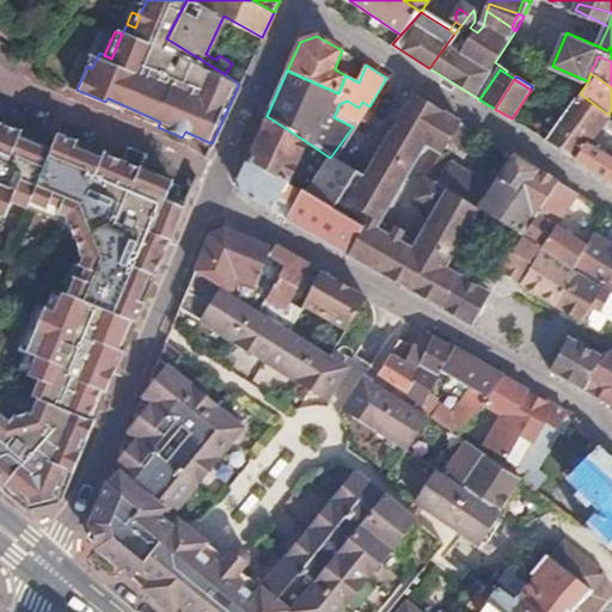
[(410,92),(380,150),(410,166),(424,142),(442,111),(410,92)]
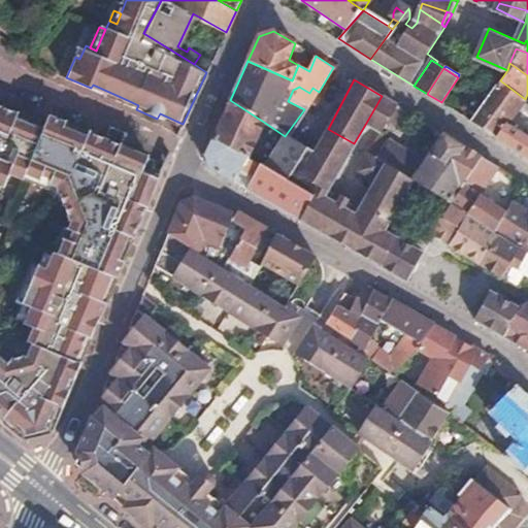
[(487,96),(470,120),(497,136),(508,120),(525,99),(500,80),(487,96)]
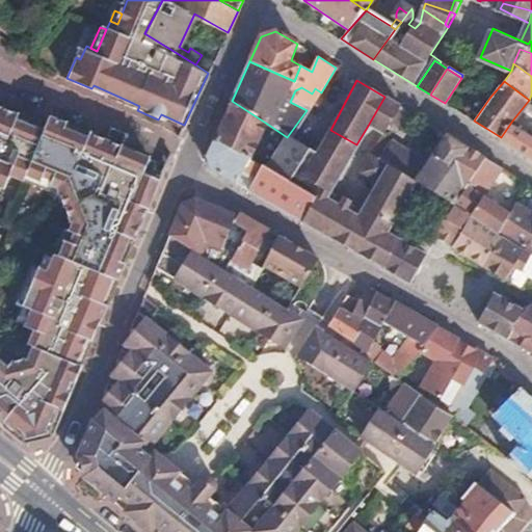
[(94,85),(91,88),(122,103),(124,99),(94,85)]
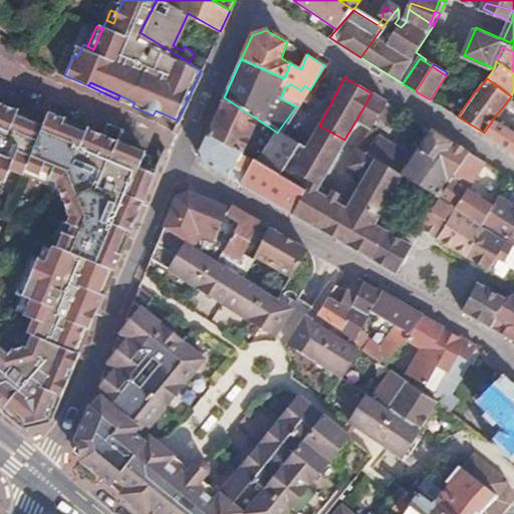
[(371,93),(356,119),(372,130),(388,103),(371,93)]
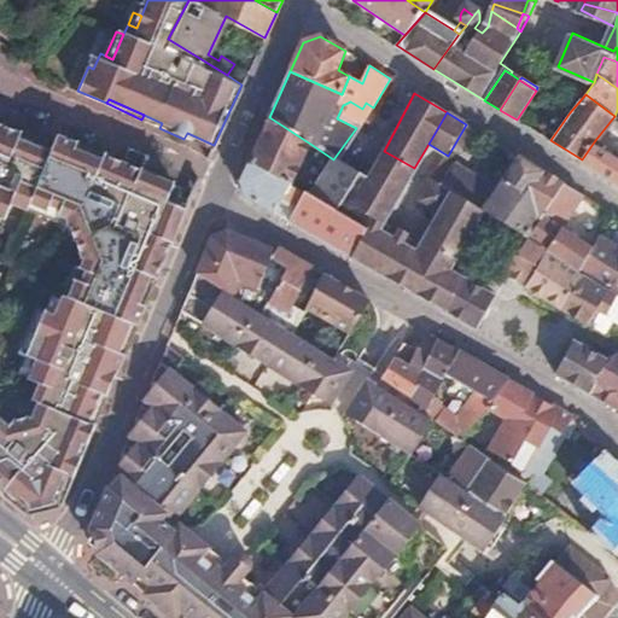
[(269,117),(250,159),(290,185),(310,144),(269,117)]
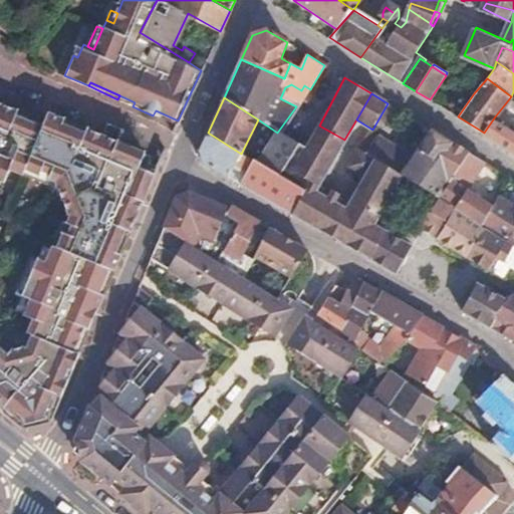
[(0,410),(5,404),(24,420),(24,430),(26,431),(48,425),(49,423),(44,414),(51,395),(59,398),(65,383),(57,379),(63,366),(71,370),(74,362),(78,354),(72,351),(82,327),(88,329),(102,296),(103,294),(98,292),(107,268),(112,271),(120,254),(114,251),(123,231),(130,233),(144,191),(155,169),(140,162),(145,152),(131,146),(129,151),(114,145),(116,140),(85,125),(83,131),(60,121),(62,116),(47,109),(42,119),(40,126),(13,114),(16,108),(0,101),(0,183),(1,184),(4,178),(19,184),(22,178),(44,187),(49,190),(62,225),(60,229),(47,258),(41,255),(35,269),(26,265),(20,262),(4,299),(11,302),(20,306),(14,319),(18,321),(17,323),(30,329),(26,337),(31,340),(26,352),(9,351),(4,356),(0,352),(0,410)]
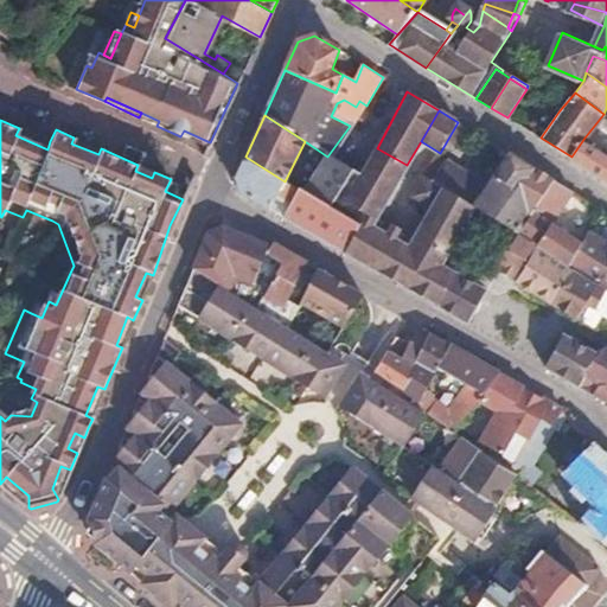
[(19,128),(16,135),(48,149),(50,141),(19,128)]
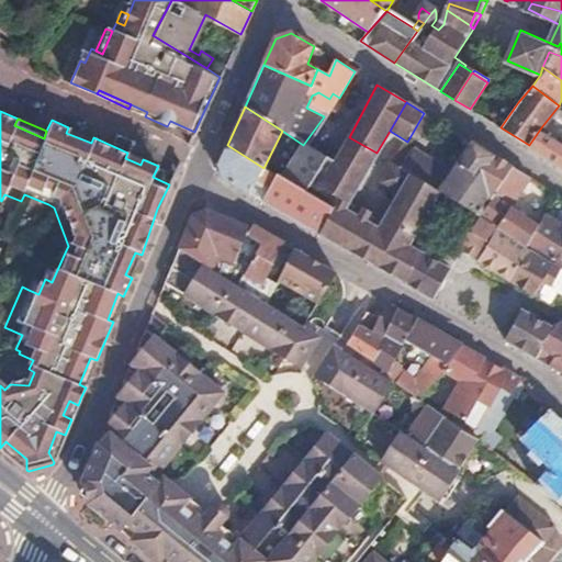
[(170,121),(167,126),(192,137),(194,132),(170,121)]
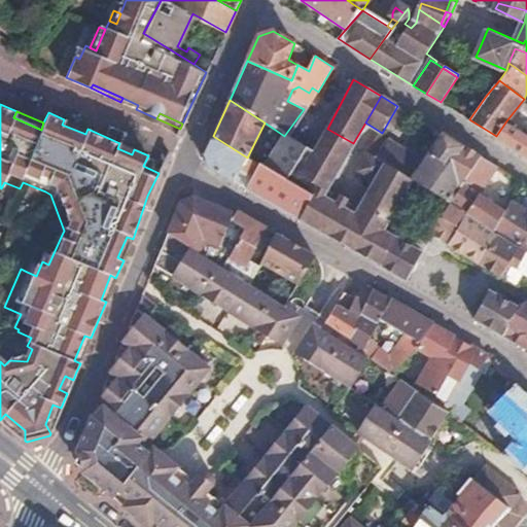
[(64,119),(62,125),(85,134),(88,129),(64,119)]
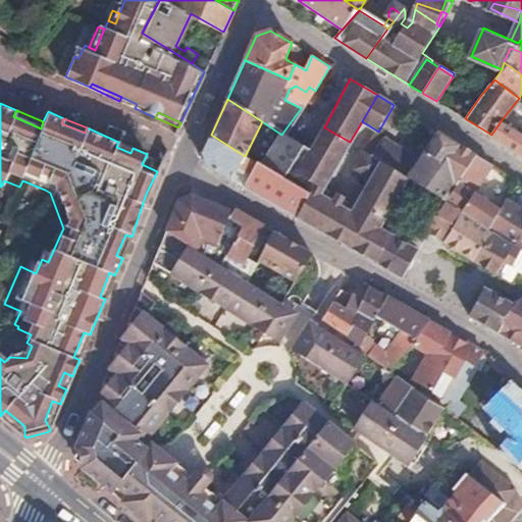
[(521,129),(503,118),(491,135),(521,153),(521,129)]
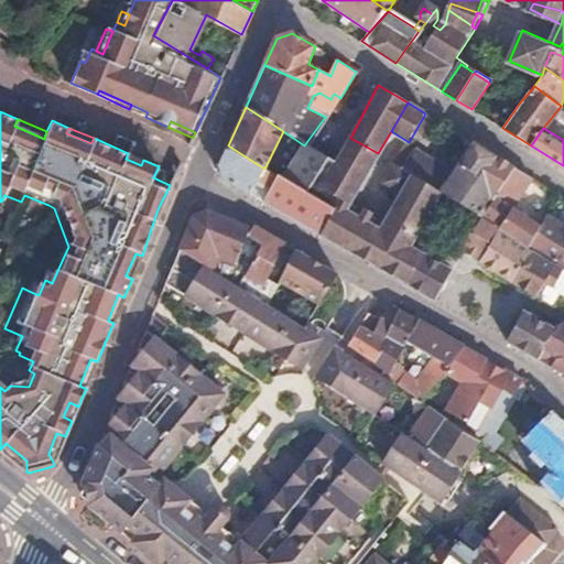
[(350,138),(334,165),(361,182),(378,153),(350,138)]
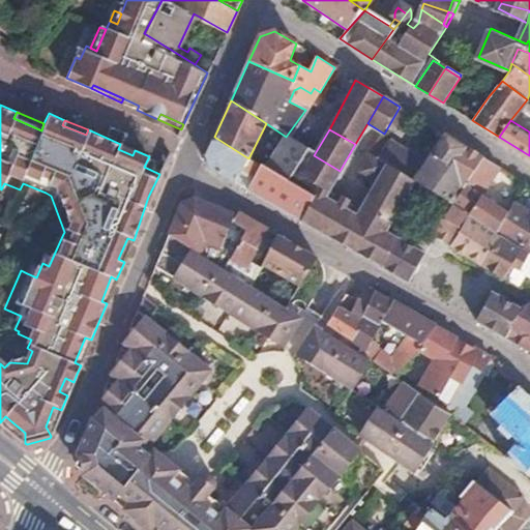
[(423,162),(411,177),(415,180),(451,202),(453,204),(466,186),(486,158),(446,135),(427,164),(423,162)]
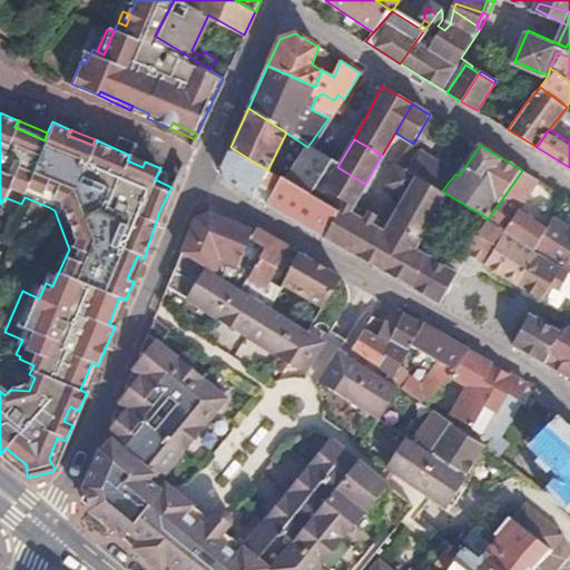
[(231,147),(222,168),(228,184),(254,198),(262,185),(274,193),(281,179),(267,170),(231,147)]
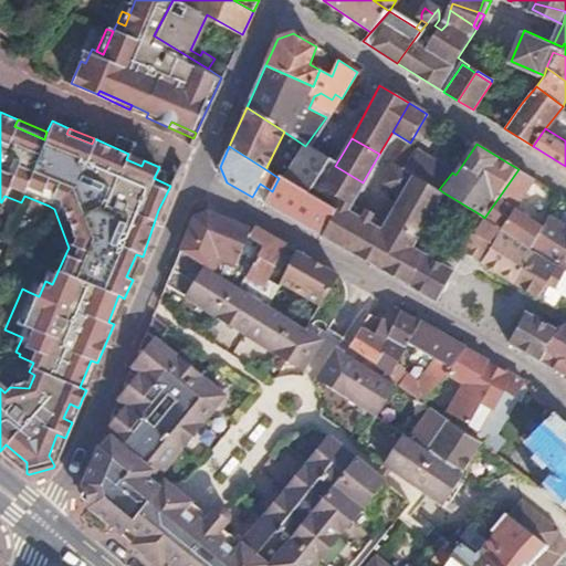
[(305,146),(284,181),(307,196),(311,190),(328,161),(305,146)]
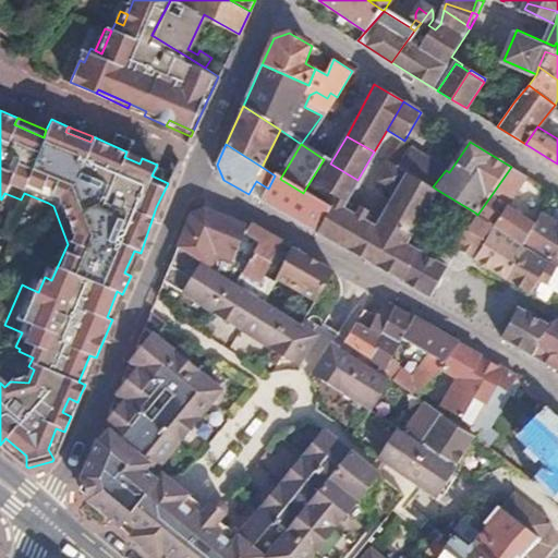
[(126,152),(124,157),(140,164),(142,158),(126,152)]
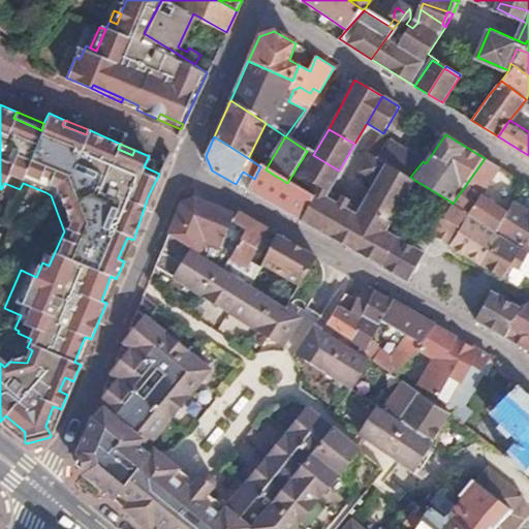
[(307,151),(290,178),(315,193),(322,197),(328,189),(329,188),(339,170),(313,155),(307,151)]
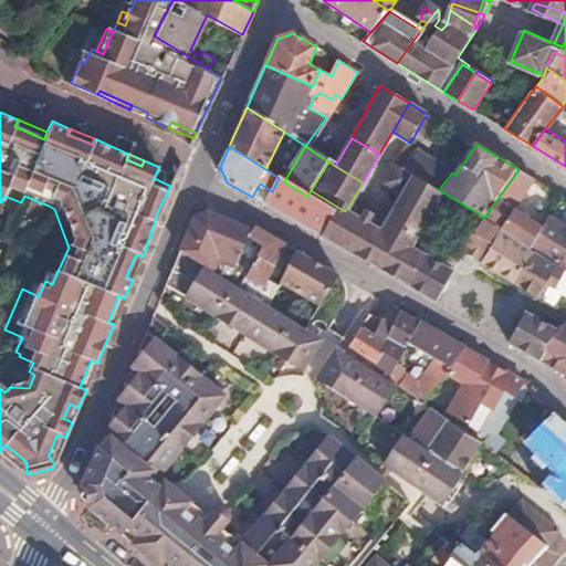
[(396,164),(386,182),(390,186),(401,167),(396,164)]
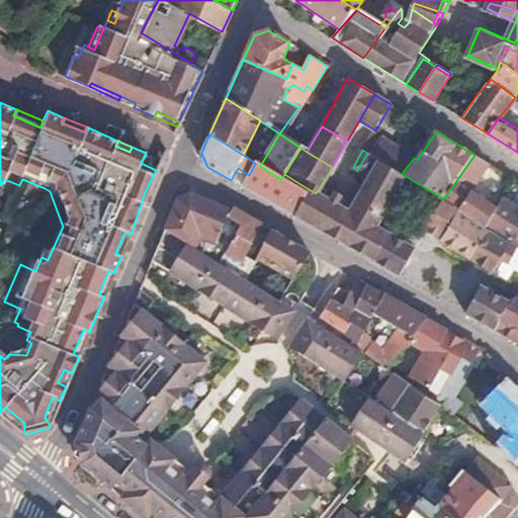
[(357,170),(355,174),(355,180),(364,186),(382,197),(399,171),(367,153),(357,170)]
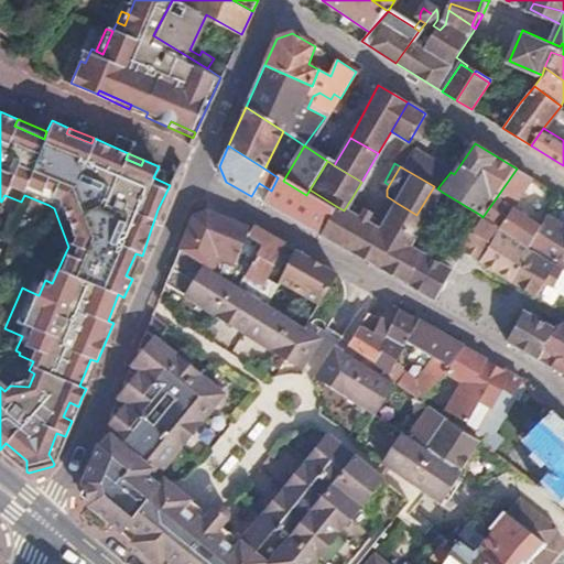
[(271,191),(263,203),(322,232),(336,206),(310,190),(306,195),(283,181),(278,177),(271,191)]
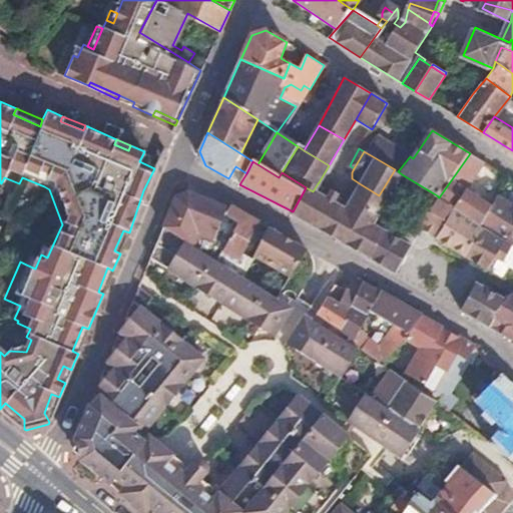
[(395,169),(379,195),(383,197),(398,171),(395,169)]
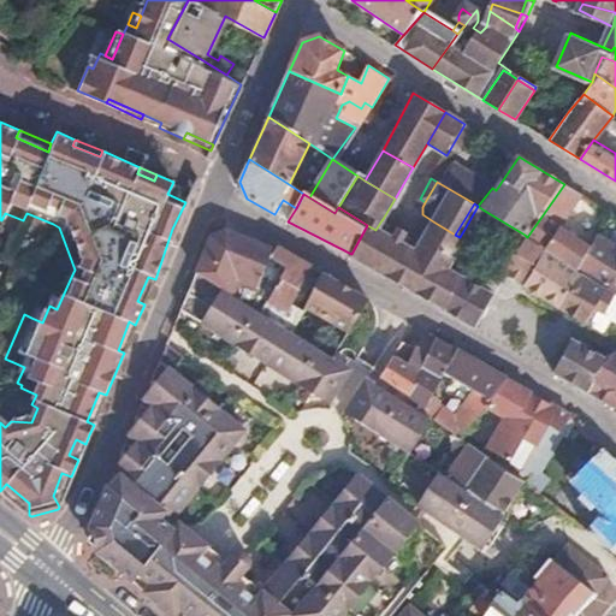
[(478,206),(460,237),(462,240),(465,241),(483,209),(478,206)]
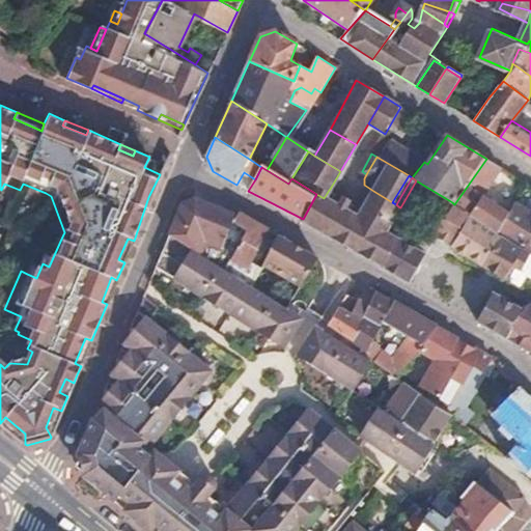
[(23,184),(20,190),(43,200),(46,193),(23,184)]
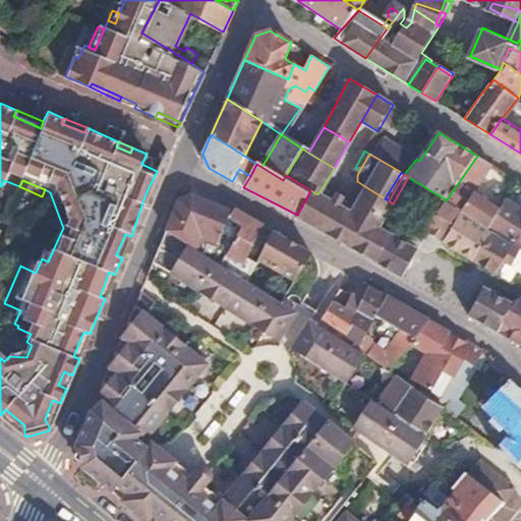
[(458,183),(446,200),(463,211),(488,228),(499,211),(458,183)]
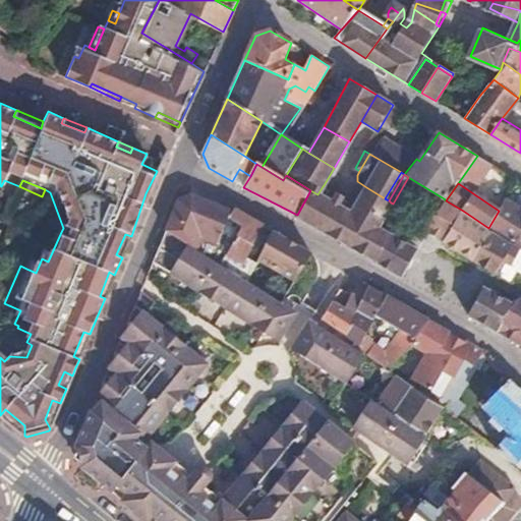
[(324,185),(323,186),(331,194),(333,190),(324,185)]
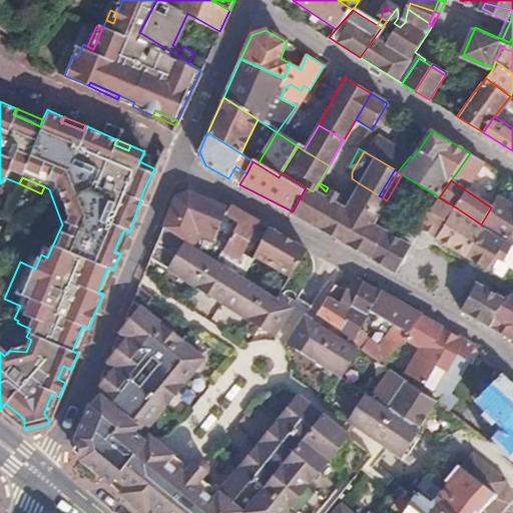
[(318,183),(313,191),(322,197),(326,191),(318,183)]
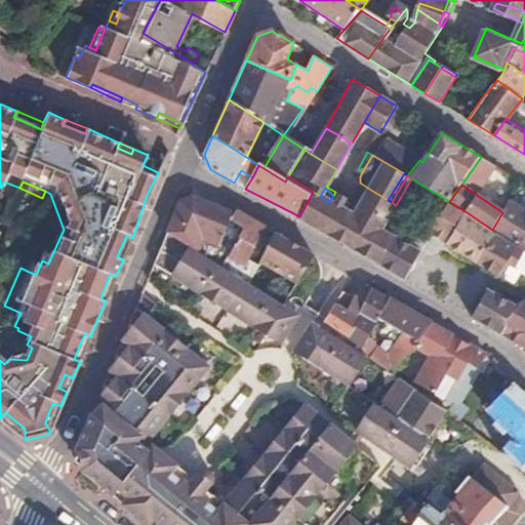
[(369,189),(366,194),(385,205),(388,200),(369,189)]
